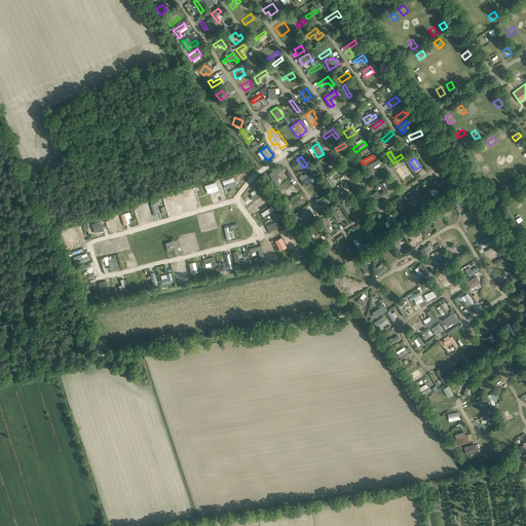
[(380,162),(378,159),(368,166),(372,173),(374,171),(373,168),(374,167),(373,166),(380,162)]
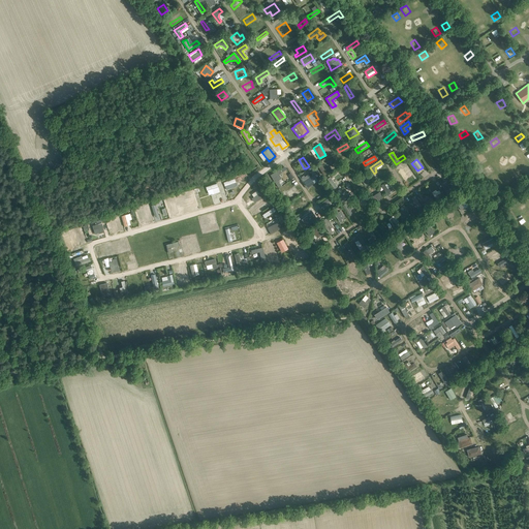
[(407,179),(414,175),(409,164),(402,167),(407,179)]
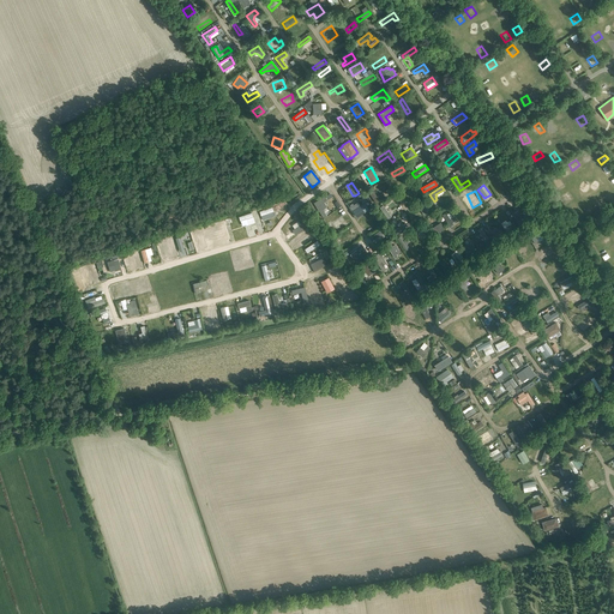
[(374,192),(369,194),(375,202),(384,197),(381,193),(377,197),(374,192)]
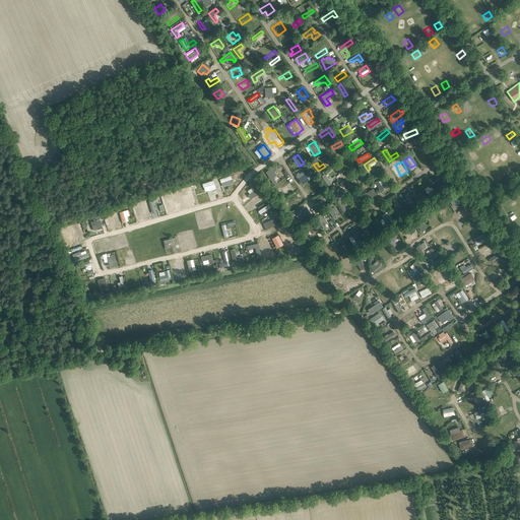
[(275,167),(266,172),(274,184),(276,183),(273,178),(277,176),(274,171),(277,170),(275,167)]
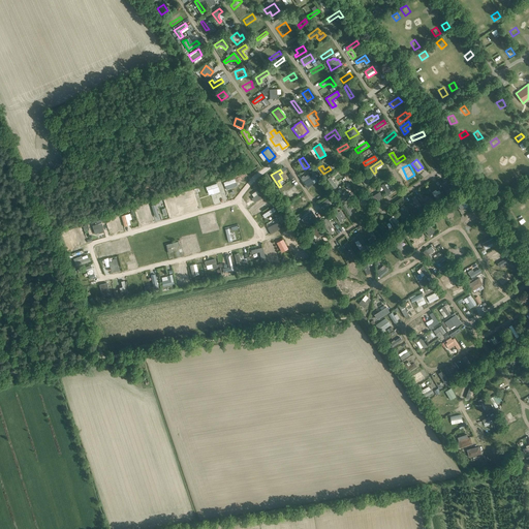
[(515,180),(520,178),(516,169),(510,172),(515,180)]
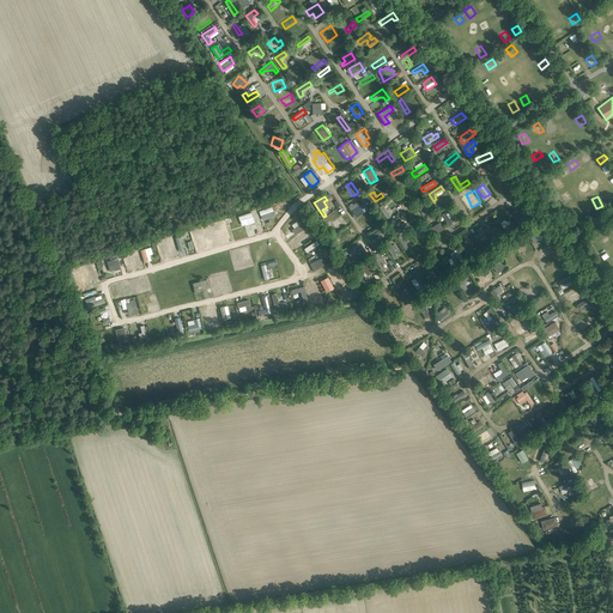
[(430,210),(423,200),(416,205),(423,214),(430,210)]
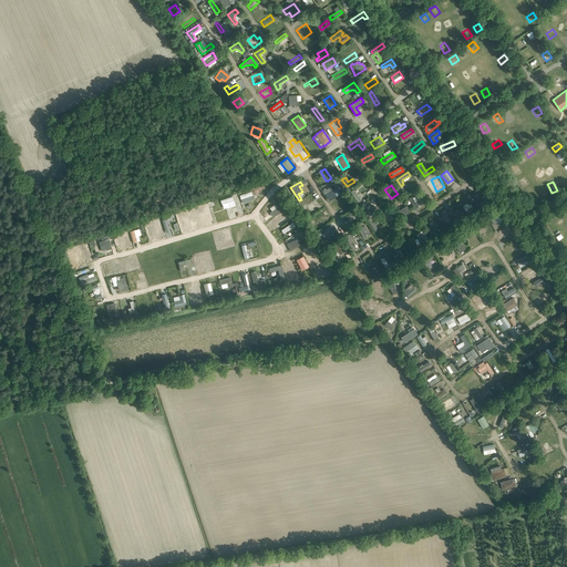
[(326,194),(326,195),(329,200),(340,194),(337,187),(331,191),(329,187),(323,191),(326,194)]
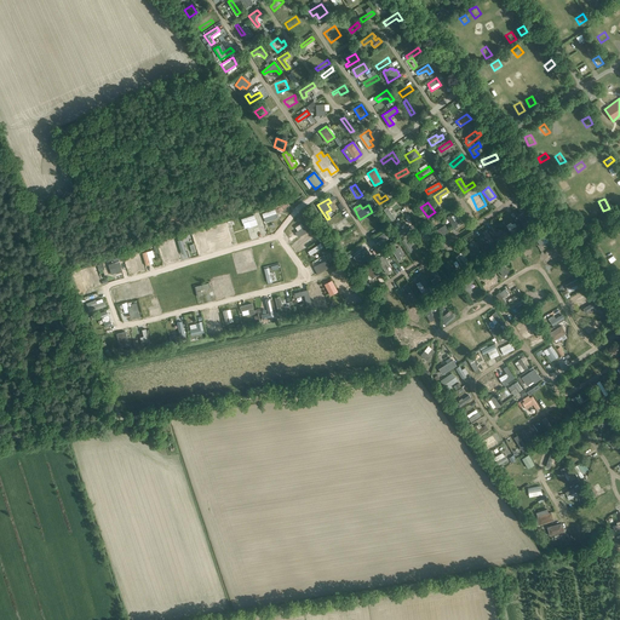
[(265,222),(277,218),(277,217),(276,213),(275,210),(263,213),(265,222)]
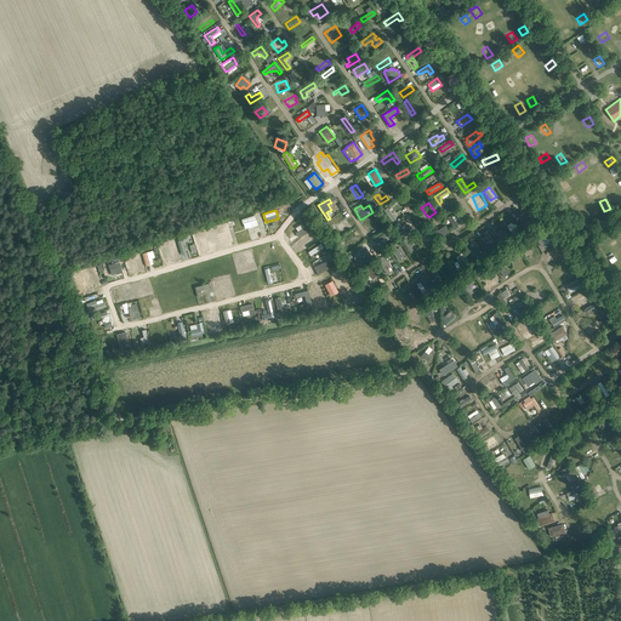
[(524,214),(520,216),(527,227),(541,218),(539,215),(531,218),(527,217),(524,214)]
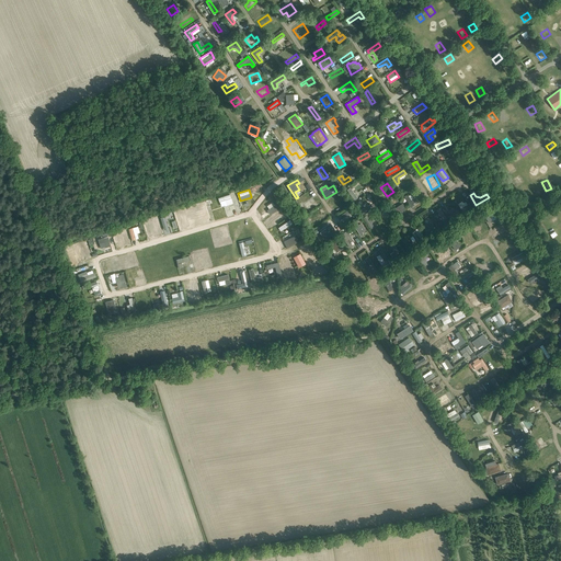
[(221,206),(225,205),(225,206),(232,204),(231,201),(230,194),(218,198),(221,206)]
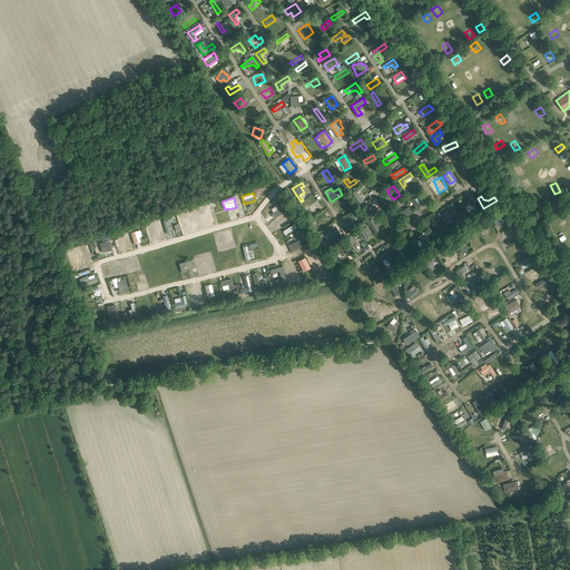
[(345,198),(334,204),(336,207),(346,200),(345,198)]
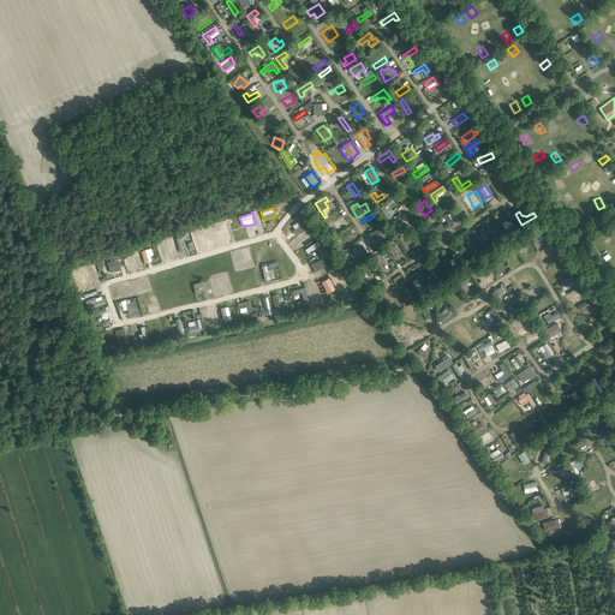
[(454,218),(453,219),(449,214),(448,215),(447,214),(443,216),(451,226),(457,222),(454,218)]
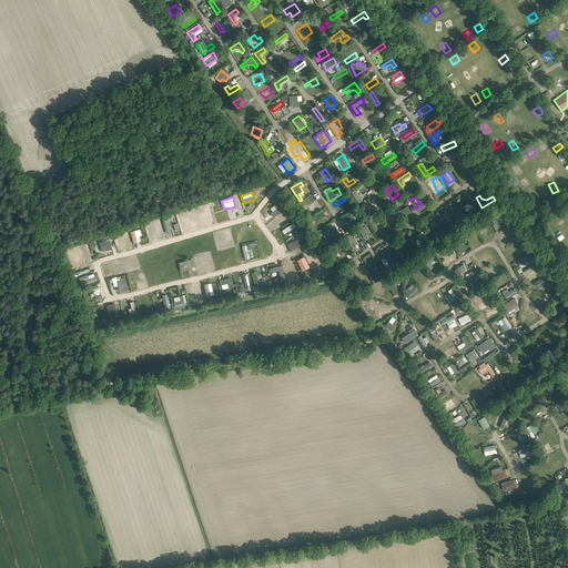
[(285,209),(279,199),(275,201),(280,208),(271,213),(273,216),(285,209)]
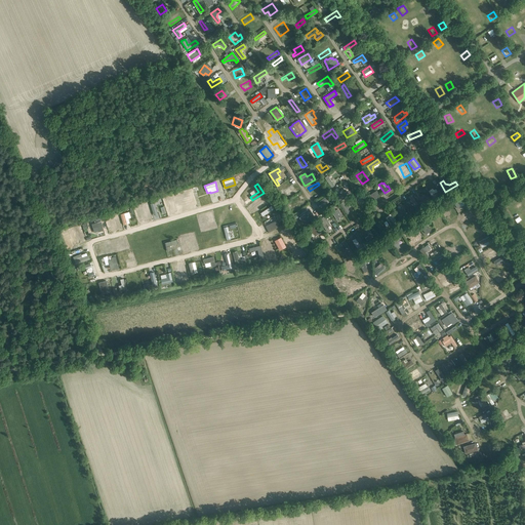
[(288,197),(296,192),(294,189),(291,191),(286,194),(288,197)]
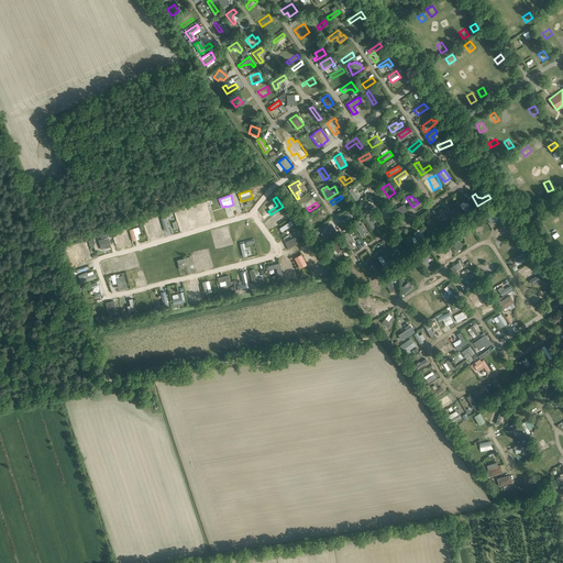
[(362,214),(373,208),(371,203),(360,210),(362,214)]
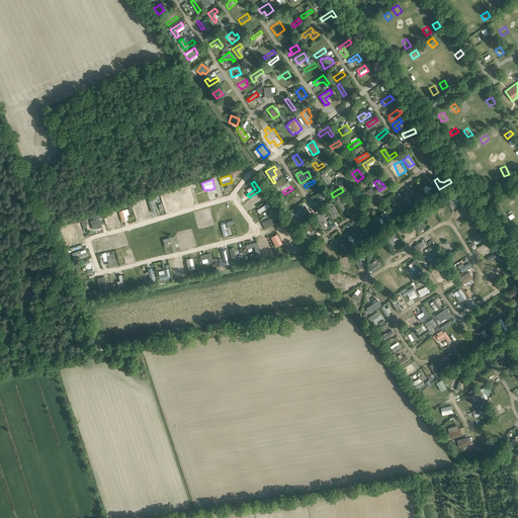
[(369,197),(376,192),(372,187),(365,192),(369,197)]
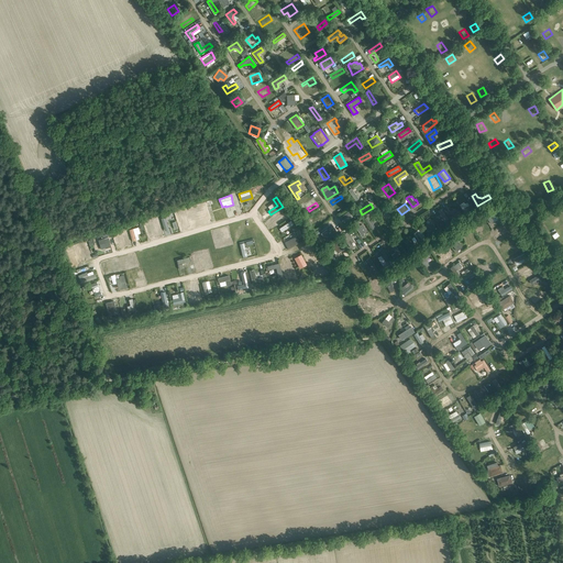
[(446,210),(444,211),(449,218),(456,213),(452,207),(446,210)]
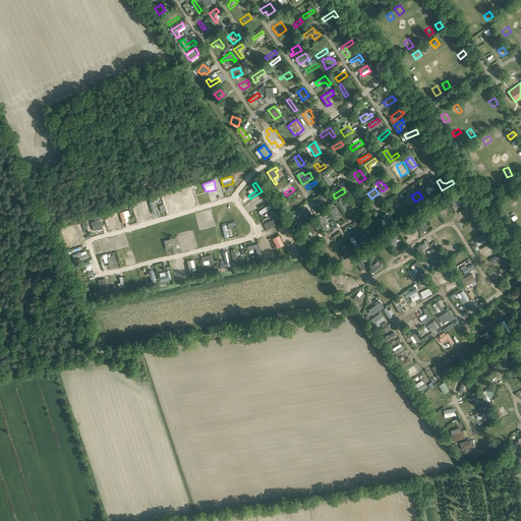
[(167,210),(175,208),(170,194),(163,196),(167,210)]
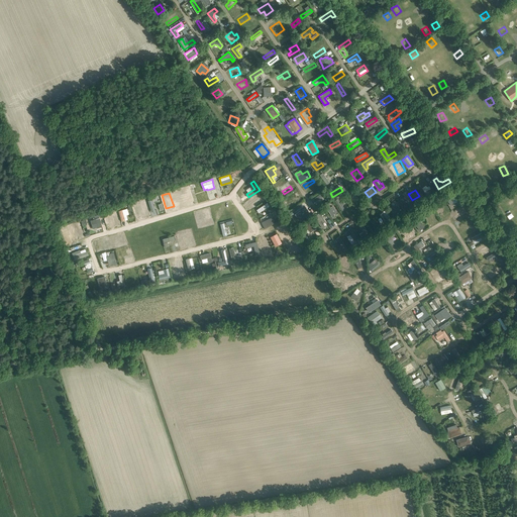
[(264,196),(262,193),(251,199),(253,202),(264,196)]
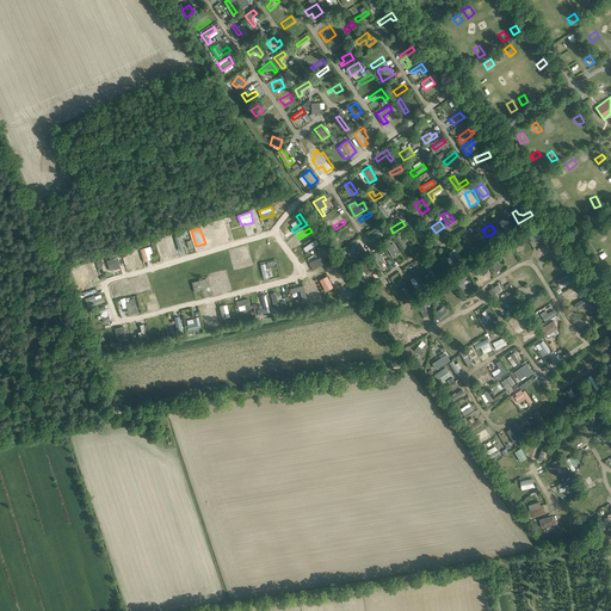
[(383,232),(381,228),(368,236),(370,240),(383,232)]
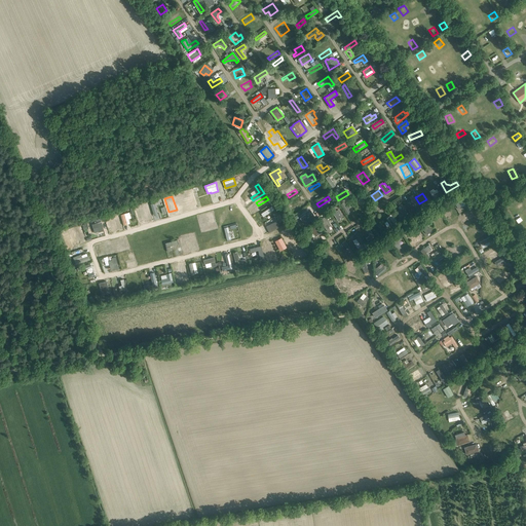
[(363,204),(358,196),(354,198),(361,207),(363,204)]
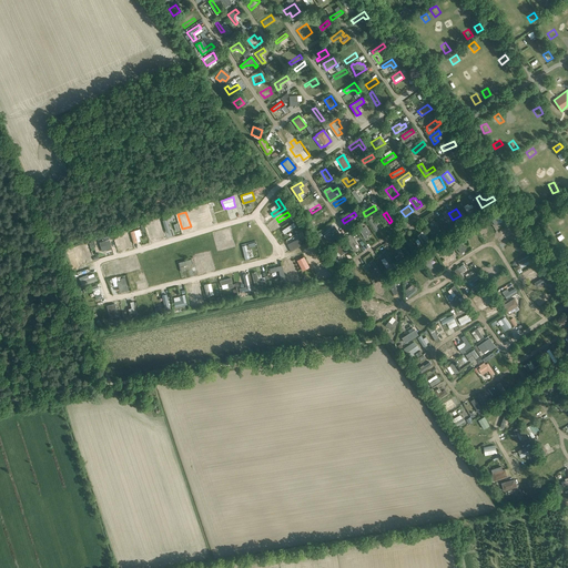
[(175,213),(161,217),(168,240),(174,237),(182,235),(175,213)]
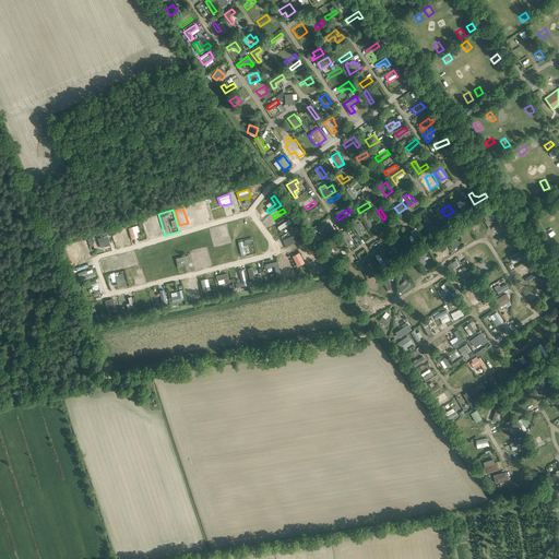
[(487,214),(488,213),(487,210),(482,213),(487,223),(490,221),(487,214)]
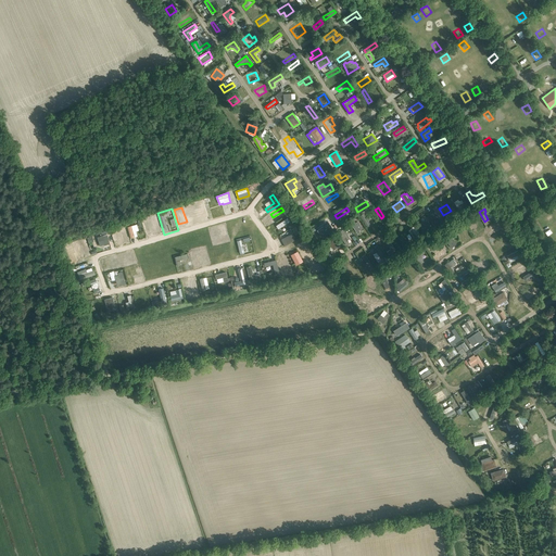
[(314,223),(321,216),(319,213),(312,219),(314,223)]
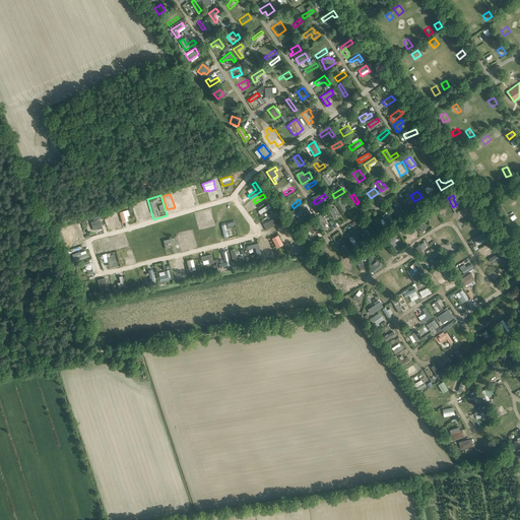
[(337,201),(343,212),(346,210),(343,206),(346,204),(345,202),(342,204),(339,200),(337,201)]
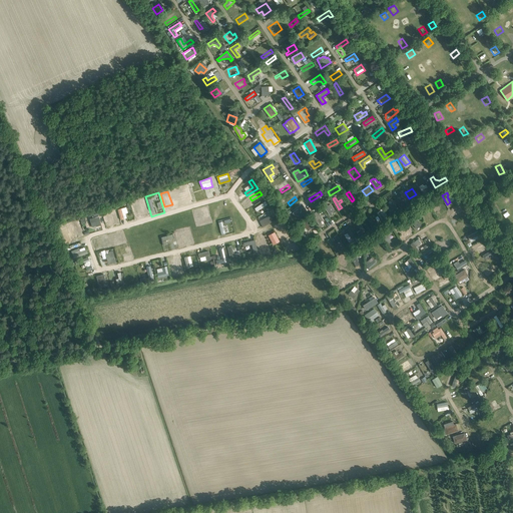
[(268,204),(266,201),(254,208),(257,211),(268,204)]
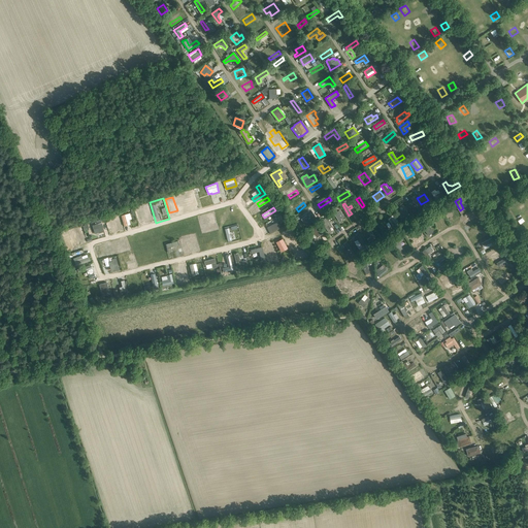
[(138,221),(147,220),(144,208),(136,209),(138,221)]
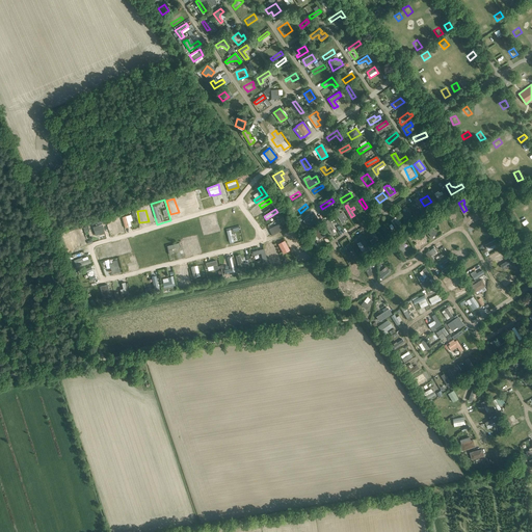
[(411,219),(406,211),(401,214),(406,222),(411,219)]
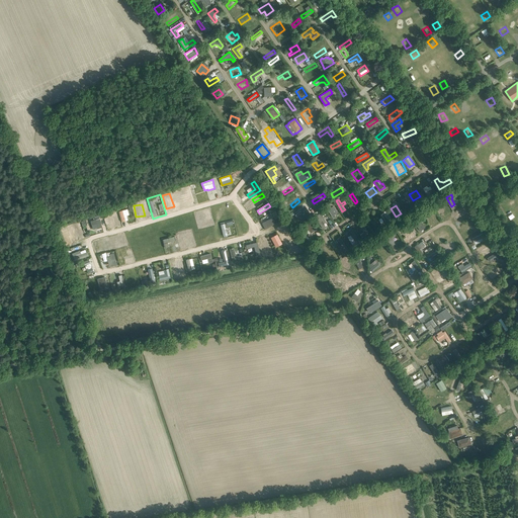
[(337,212),(333,206),(328,209),(333,218),(335,217),(334,214),(337,212)]
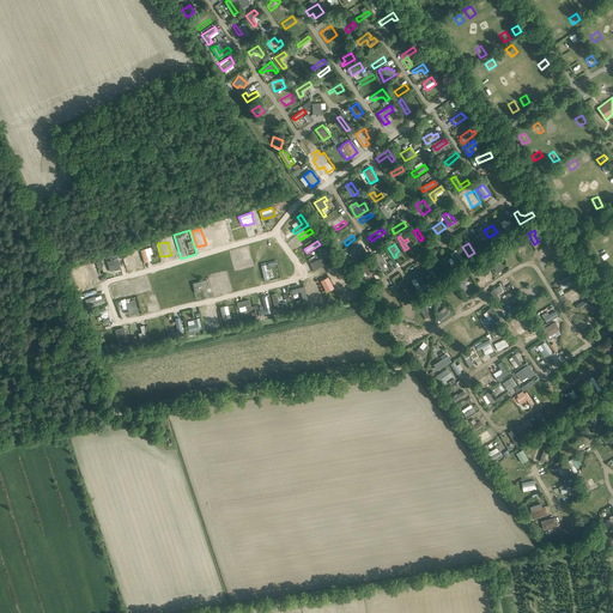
[(151,248),(141,250),(145,262),(152,260),(150,255),(153,254),(151,248)]
